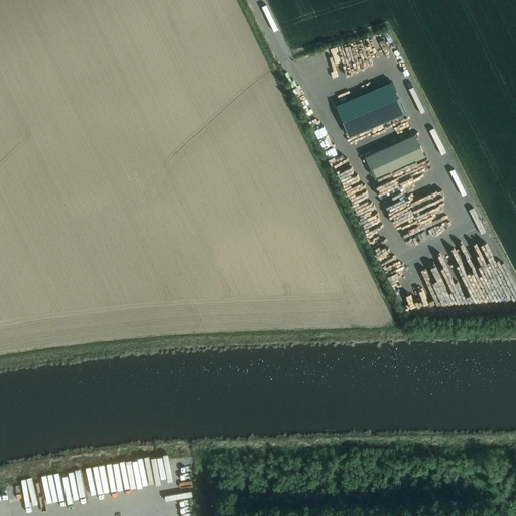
[(306,76),(301,79),(313,103),(318,100),(306,76)]
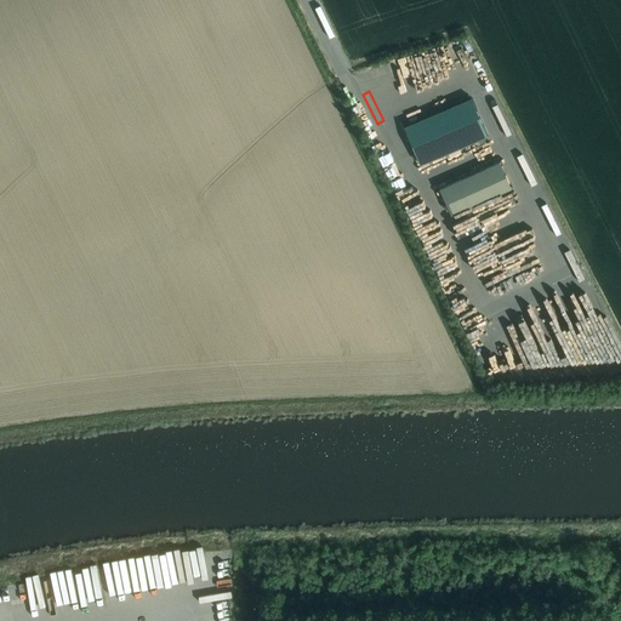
[(421,164),(488,136),(472,98),(405,126),(421,164)]
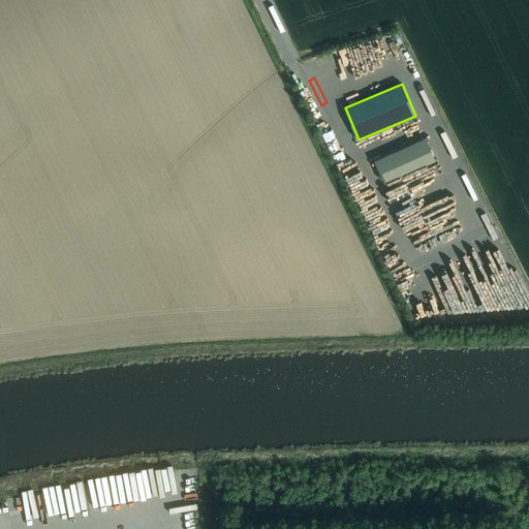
[(340,112),(335,114),(345,139),(350,137),(340,112)]
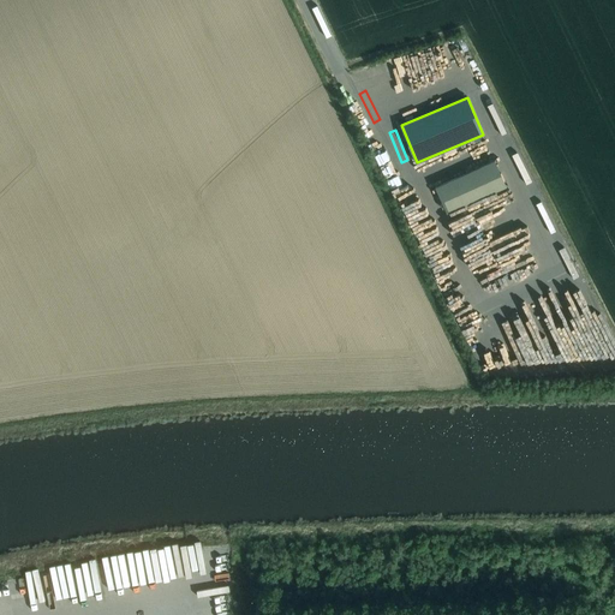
[(449,169),(455,181),(476,172),(470,160),(449,169)]
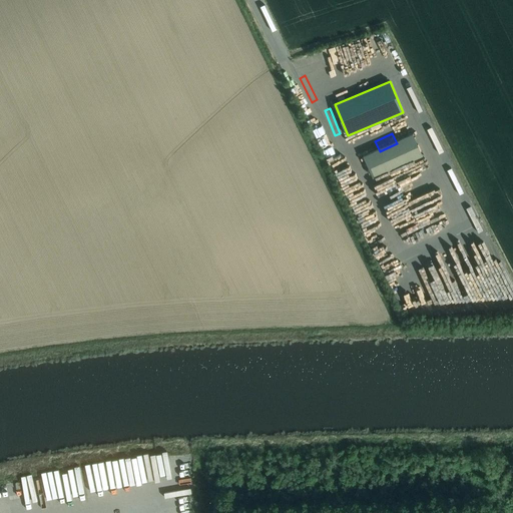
[(431,150),(434,157),(450,150),(447,143),(431,150)]
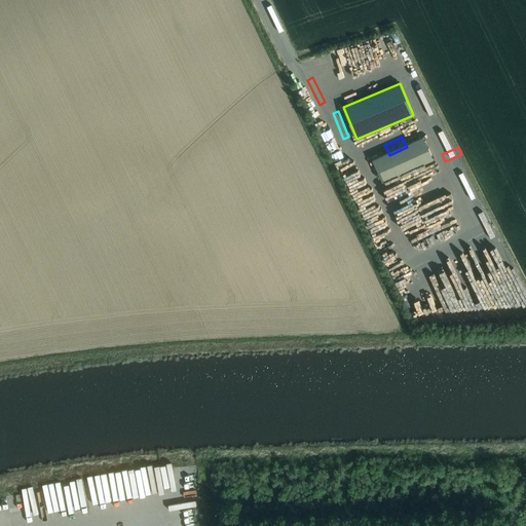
[(406,174),(408,182),(422,178),(420,170),(406,174)]
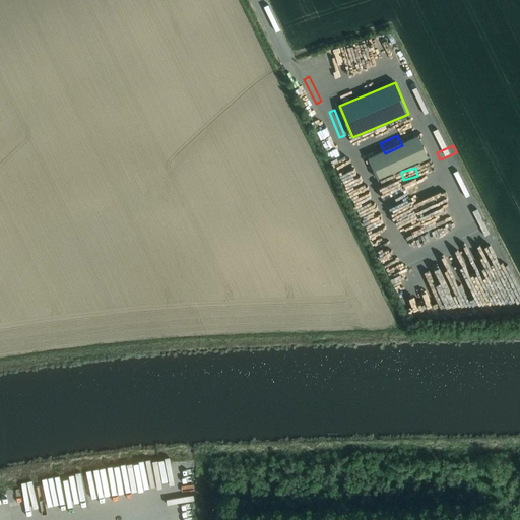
[(398,187),(400,193),(427,183),(424,177),(398,187)]
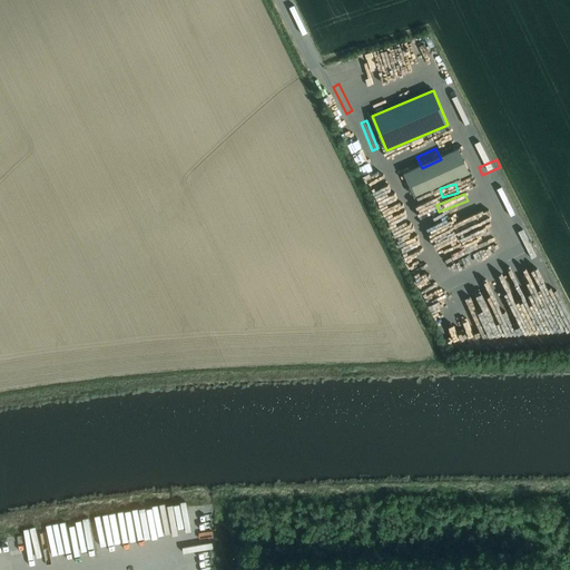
[(435,258),(422,267),(431,282),(442,275),(436,267),(439,265),(435,258)]
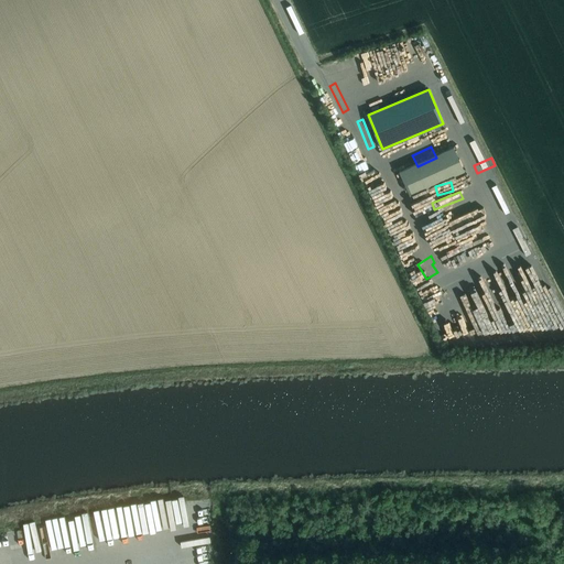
[(512,321),(518,317),(514,310),(518,308),(512,297),(509,299),(505,290),(499,292),(512,321)]
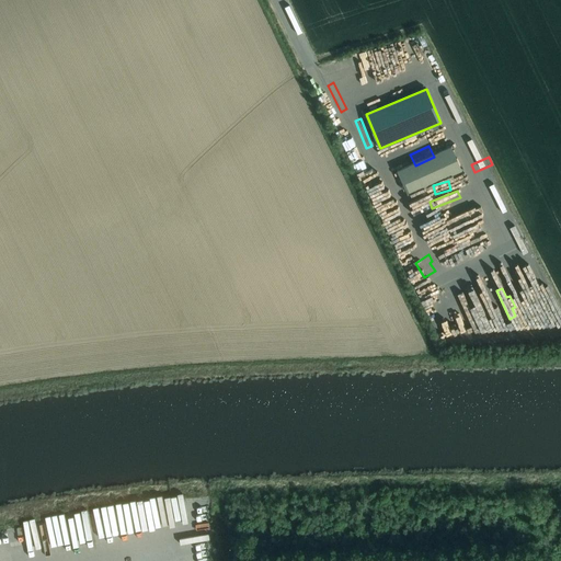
[(55,554),(76,552),(75,545),(67,545),(67,538),(53,540),(55,554)]
